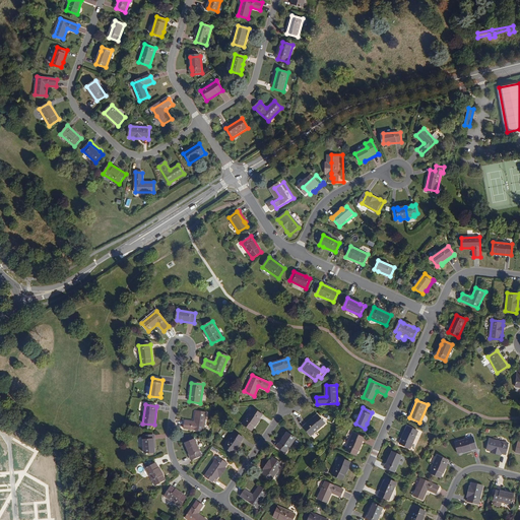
[(263,414),(253,408),(243,424),(252,431),(263,414)]
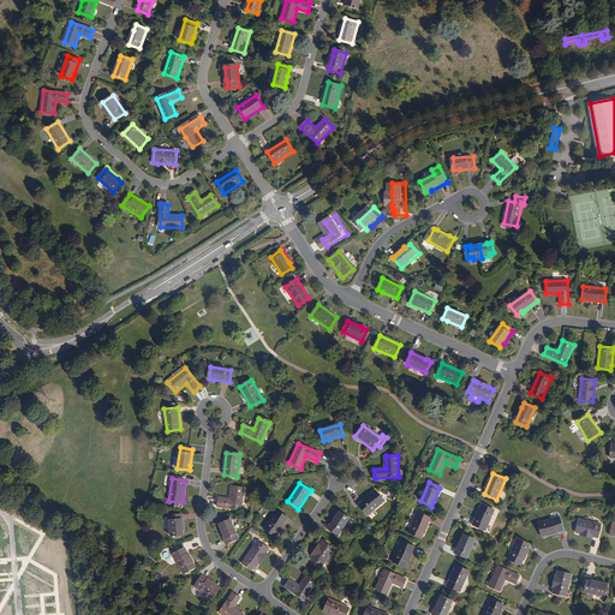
[(245,488),(232,485),(230,499),(219,497),(218,507),(242,509),(245,488)]
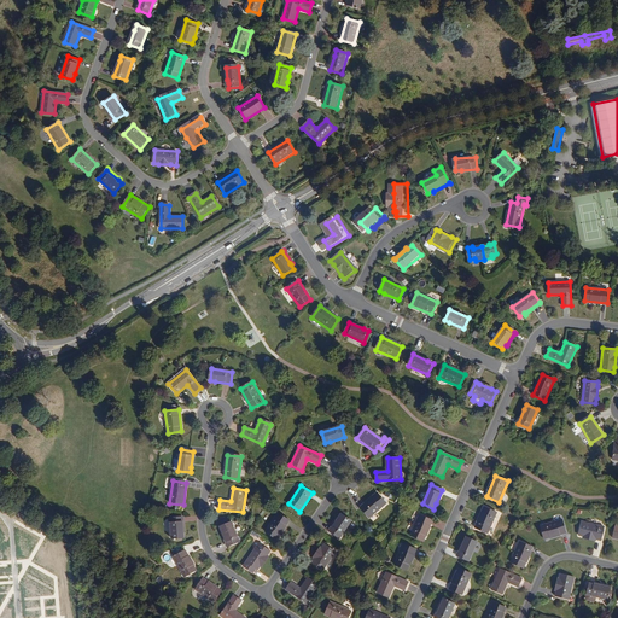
[(386,503),(377,493),(360,508),(368,518),(386,503)]
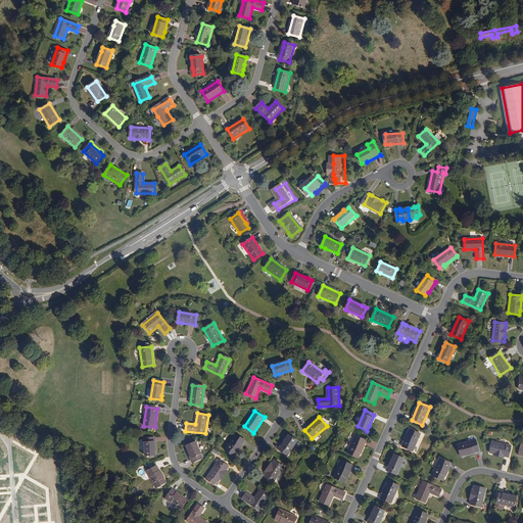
[(421,434),(410,429),(402,446),(414,452),(421,434)]
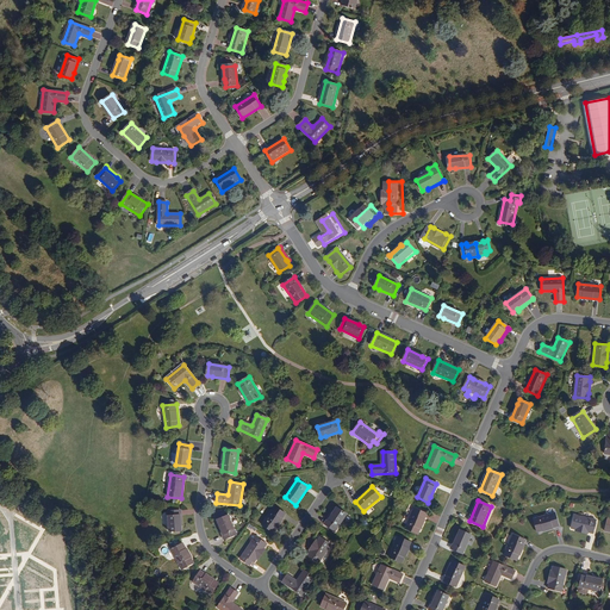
[(286,514),(275,505),(262,524),(273,531),(286,514)]
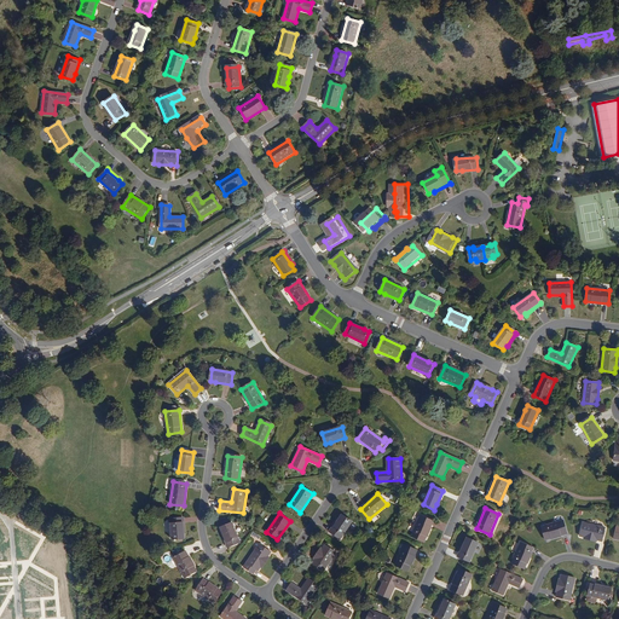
[(352,521),(342,515),(339,519),(330,532),(340,539),(352,521)]
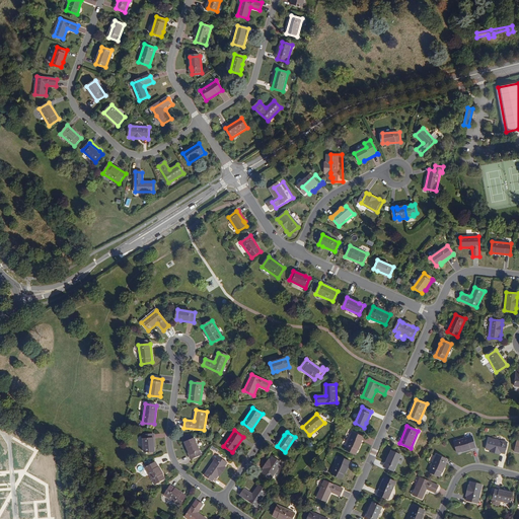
[(363,437),(352,432),(345,450),(355,454),(363,437)]
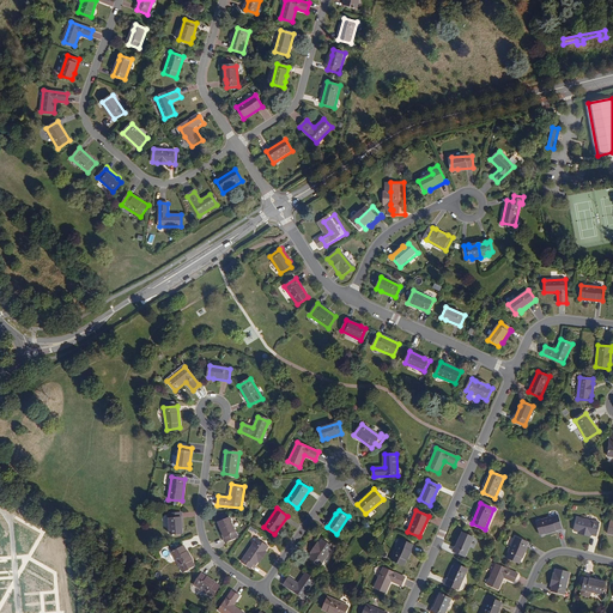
[(182,527),(181,511),(169,513),(170,533),(182,533),(182,527)]
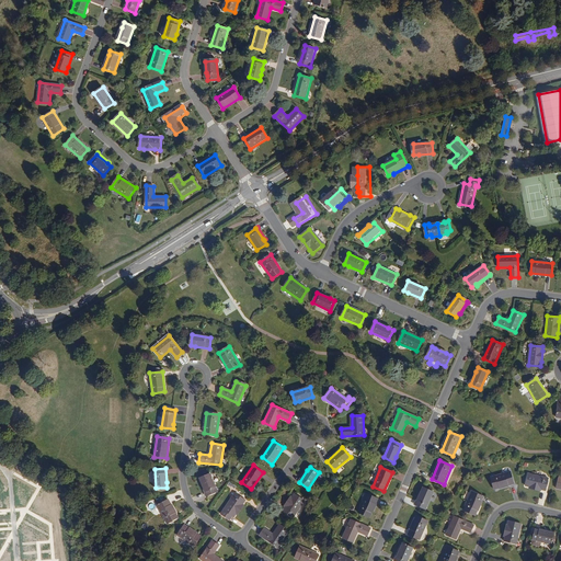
[(306,470),(297,481),(299,482),(307,470),(306,470)]
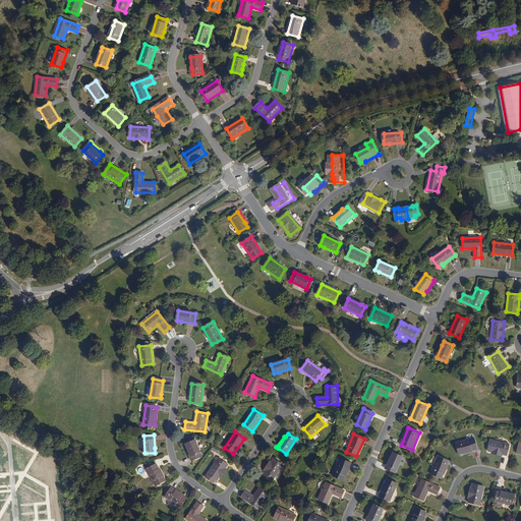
[(477,449),(474,438),(457,443),(459,454),(477,449)]
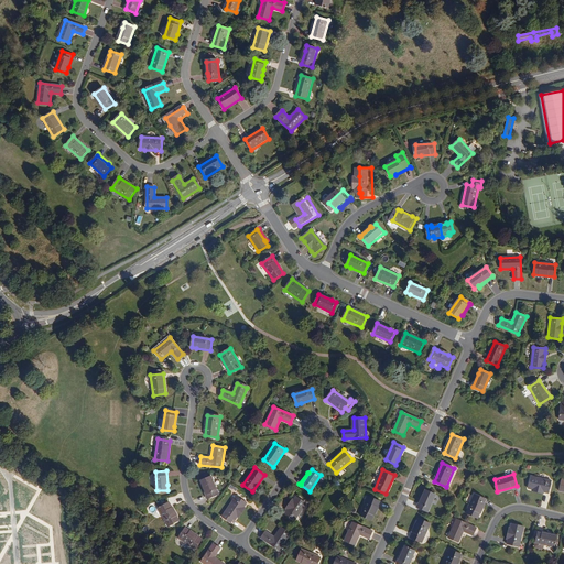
[(551,480),(531,476),(528,488),(532,489),(543,491),(549,492),(551,480)]
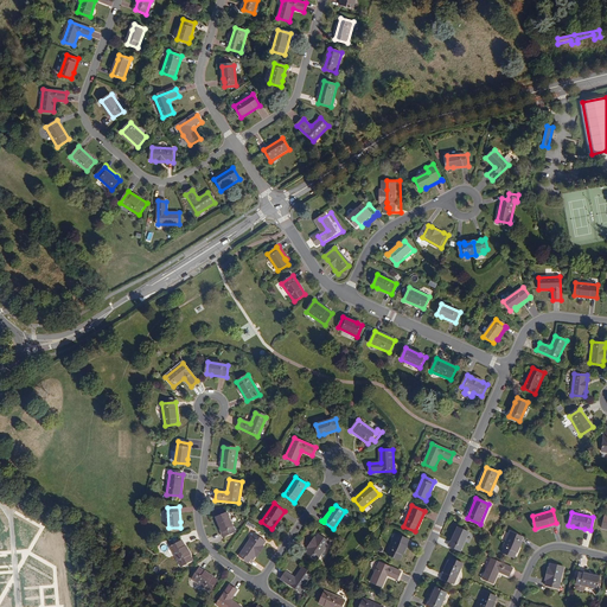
[(235,532),(228,513),(216,517),(223,537),(235,532)]
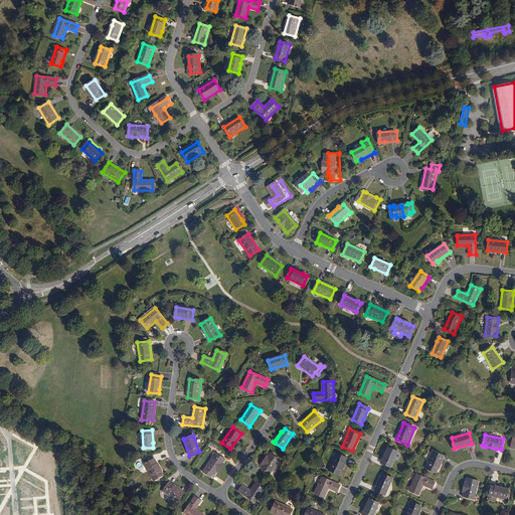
[(397,452),(388,448),(386,452),(381,464),(390,468),(397,452)]
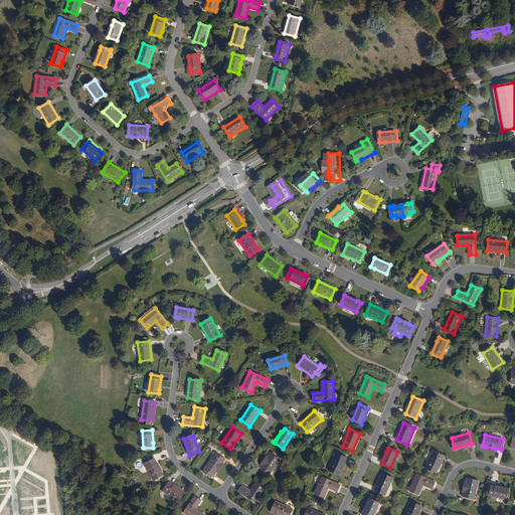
[(444,456),(434,452),(425,469),(437,473),(444,456)]
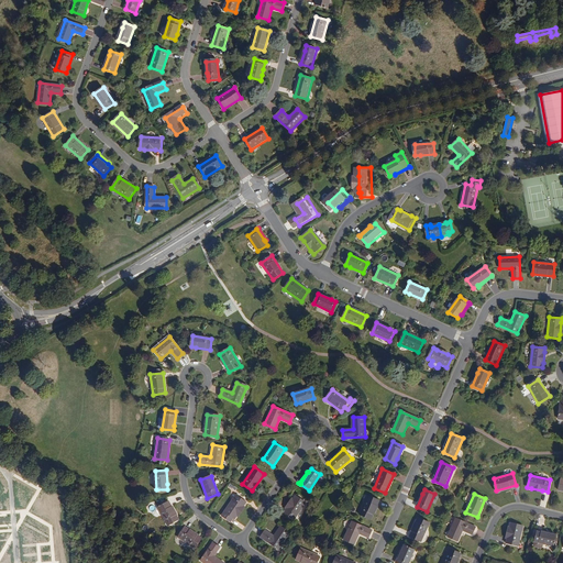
[(246,501),(236,495),(224,511),(222,516),(231,521),(233,518),(235,519),(238,515),(244,505),(246,501)]
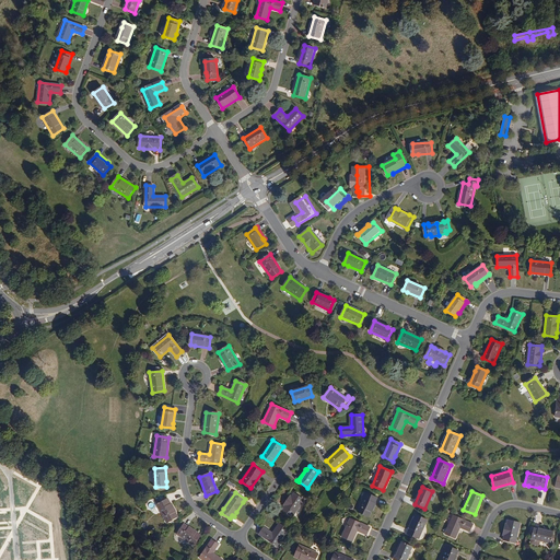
[(377,498),(365,492),(358,512),(369,516),(377,498)]
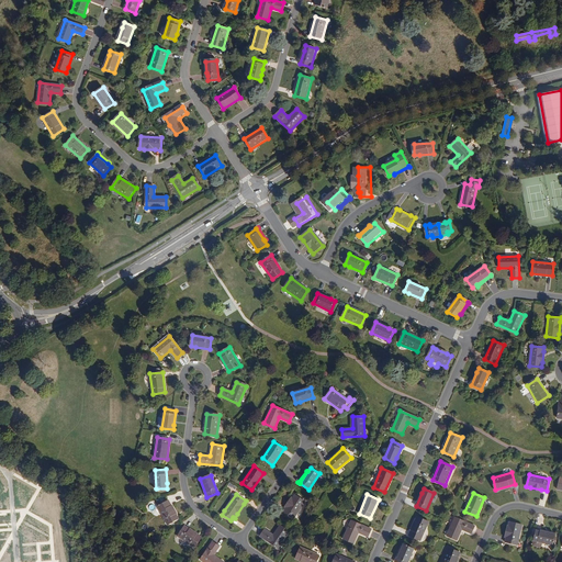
[(304,502),(294,495),(292,498),(285,508),(283,512),(293,518),(304,502)]
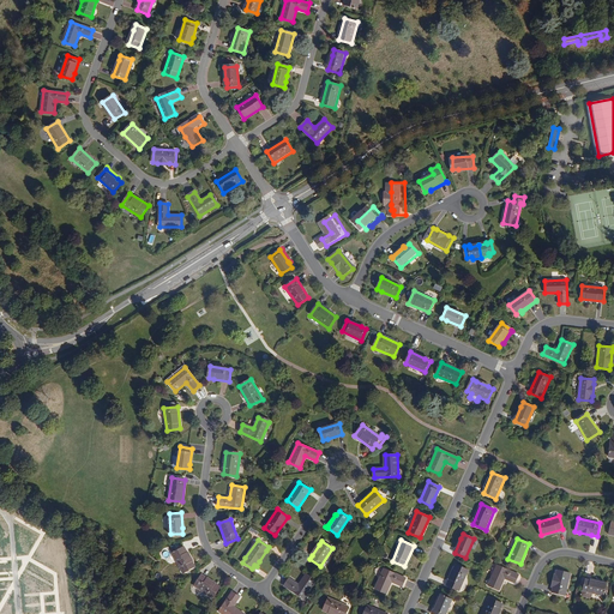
[(194,566),(185,546),(173,552),(182,572),(194,566)]
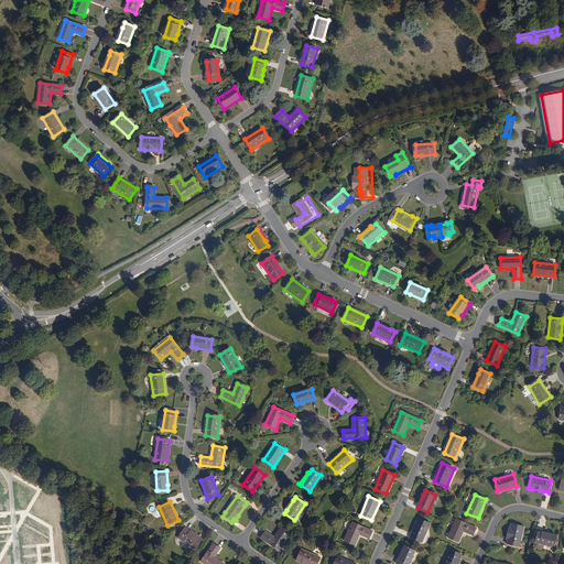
[(430,523),(419,519),(411,538),(422,542),(430,523)]
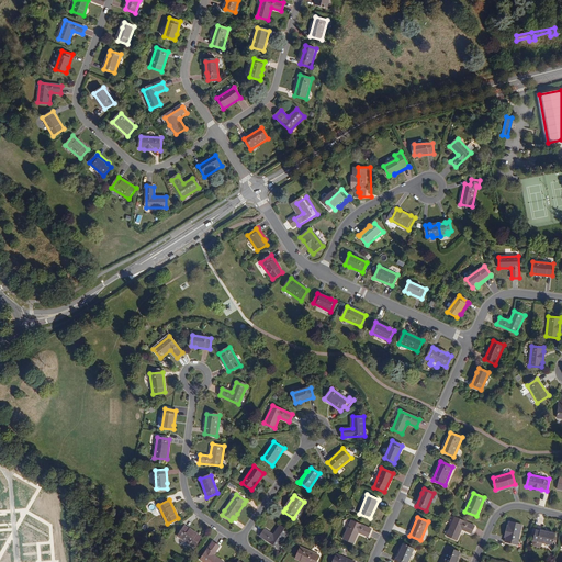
[(474,527),(456,518),(447,536),(457,541),(462,530),(471,534),(474,527)]
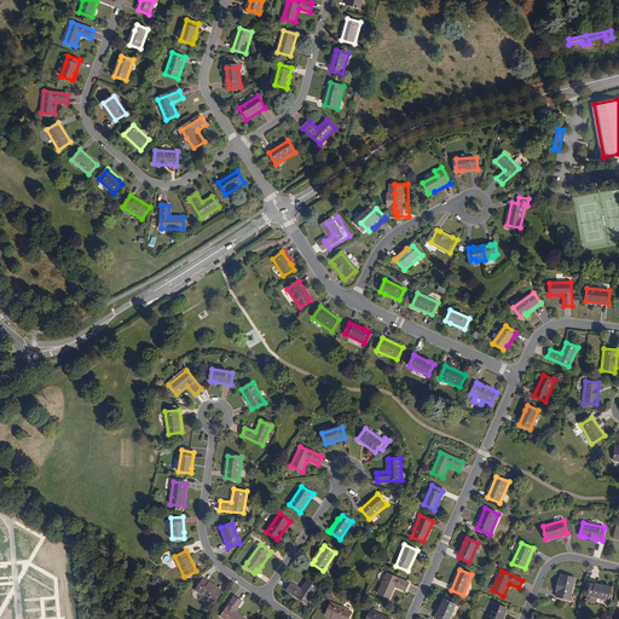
[(409,583),(387,573),(379,594),(389,599),(394,586),(405,591),(409,583)]
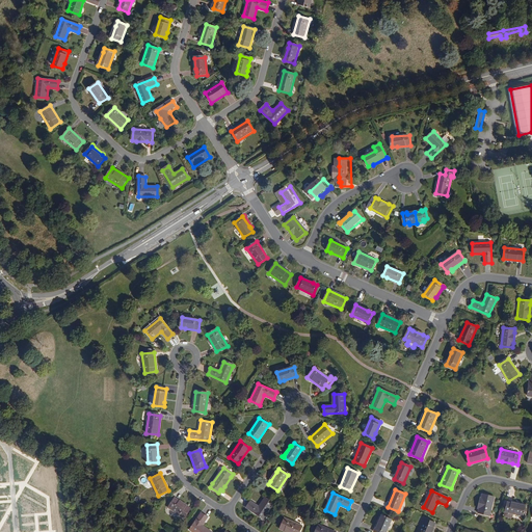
[(495,497),(483,494),(482,498),(480,508),(479,513),(490,515),(495,497)]
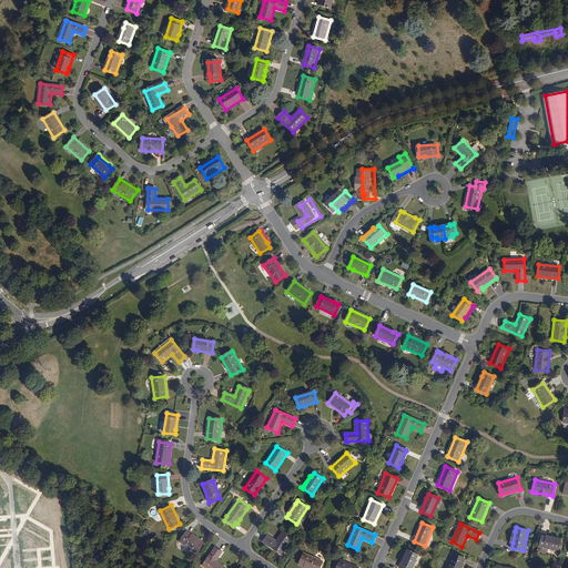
[(204,544),(186,531),(180,541),(196,554),(204,544)]
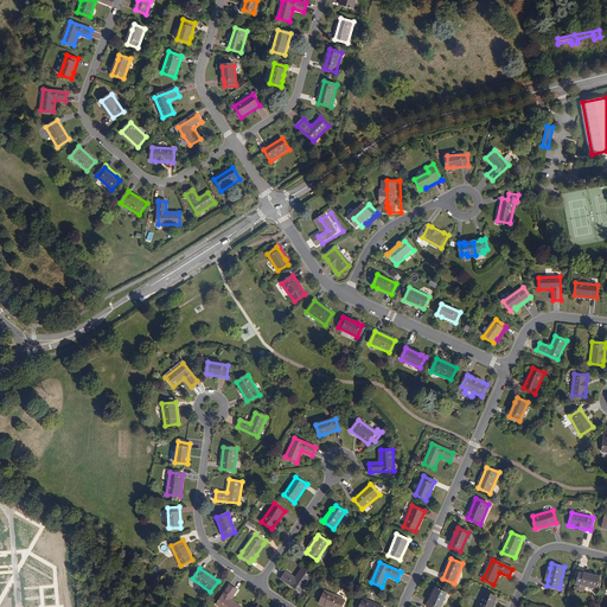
[(312,575),(302,568),(295,579),(286,572),(280,579),(300,593),(312,575)]
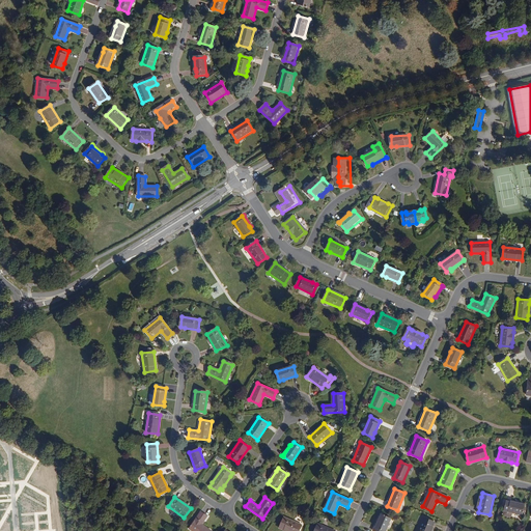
[(521,503),(507,500),(504,510),(523,515),(525,505),(521,503)]
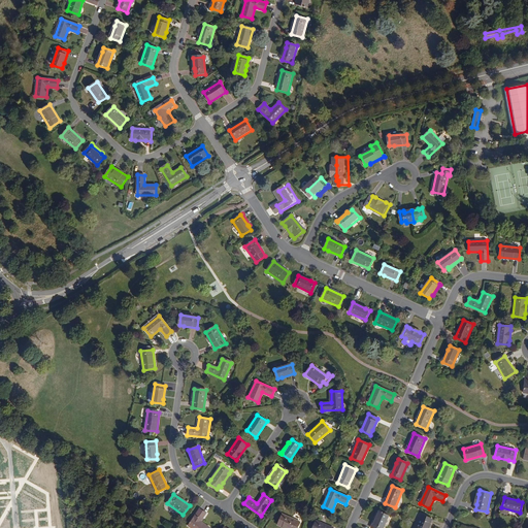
[(206,514),(200,509),(189,525),(193,527),(210,527),(201,521),(206,514)]
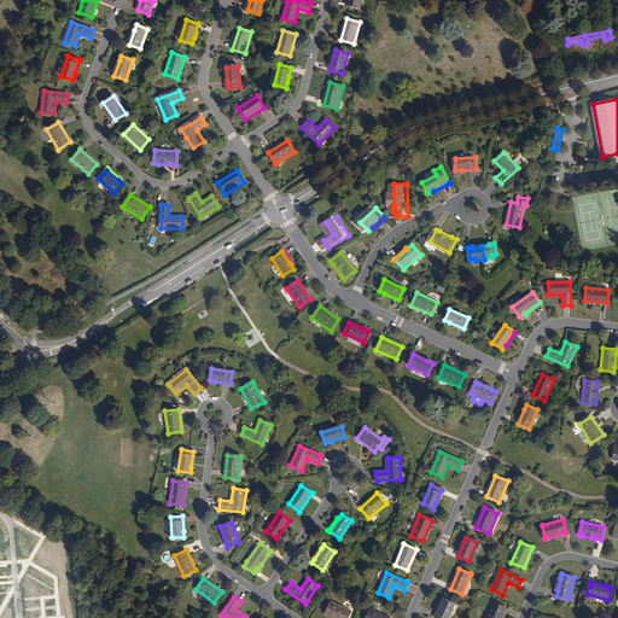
[(448,617),(455,604),(444,599),(442,604),(435,617),(448,617)]
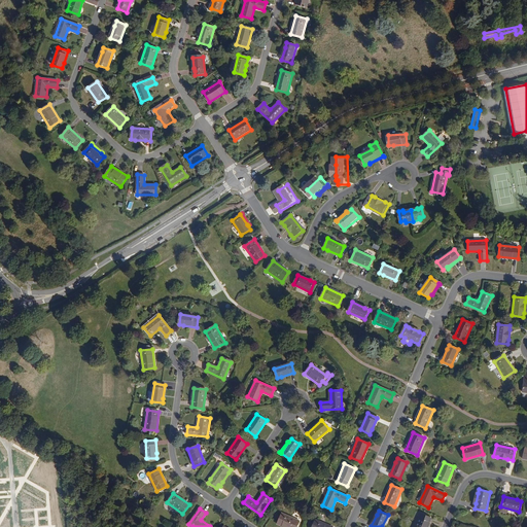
[(427,526),(431,519),(421,514),(415,526),(427,526)]
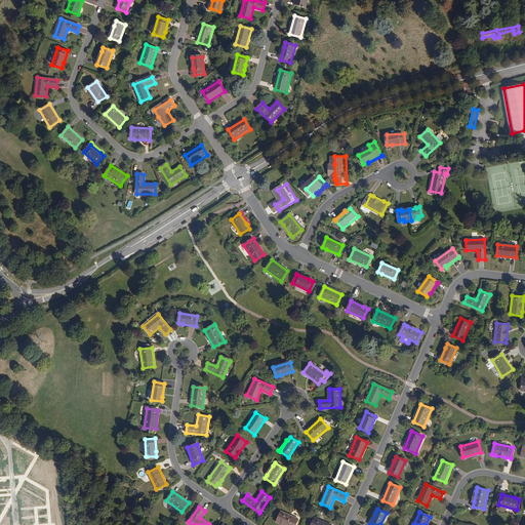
[(295,524),(297,520),(281,513),(277,522),(282,524),(295,524)]
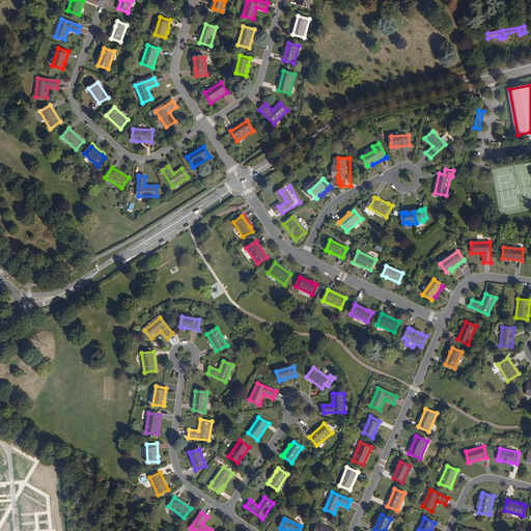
All buildings are outlined.
